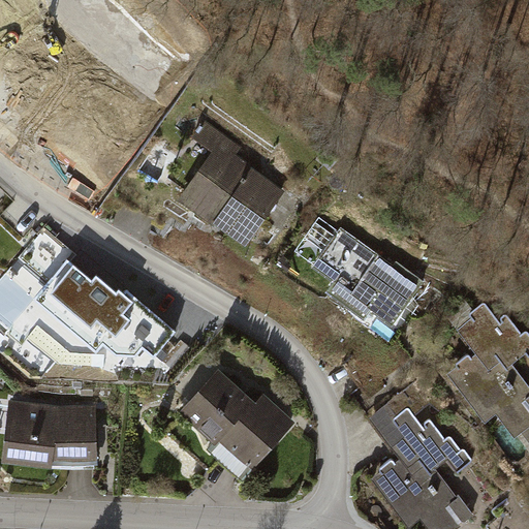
[(205,120),(193,136),(213,151),(180,197),(245,243),(284,188),(235,153),(240,145),(205,120)]
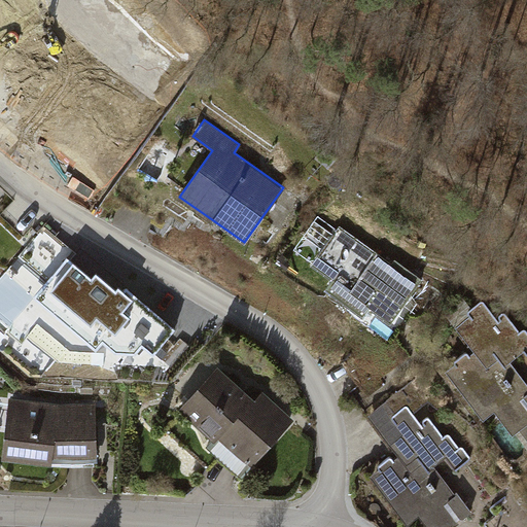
[(390,265),(338,227),(312,264),(332,278),(323,290),(360,317),(367,306),(388,320),(419,277),(394,259),(390,265)]
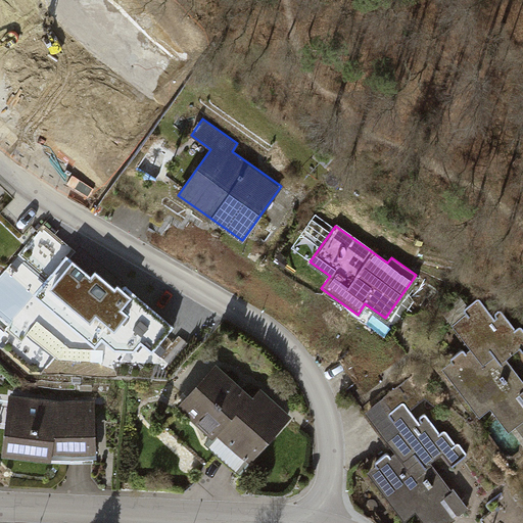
[(91,276),(66,255),(31,297),(95,352),(103,343),(114,353),(137,353),(143,347),(152,355),(176,329),(126,287),(124,289),(119,285),(115,288),(95,271),(91,276)]
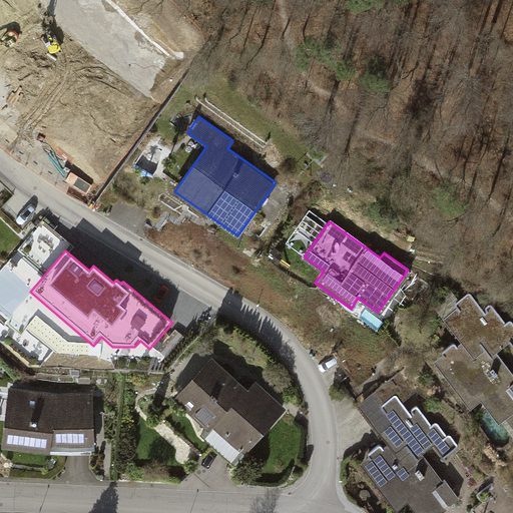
[(462,303),(454,291),(433,306),(461,346),(437,363),(467,406),(481,396),(497,420),(512,409),(512,372),(504,359),(512,352),(512,323),(487,285),(462,303)]
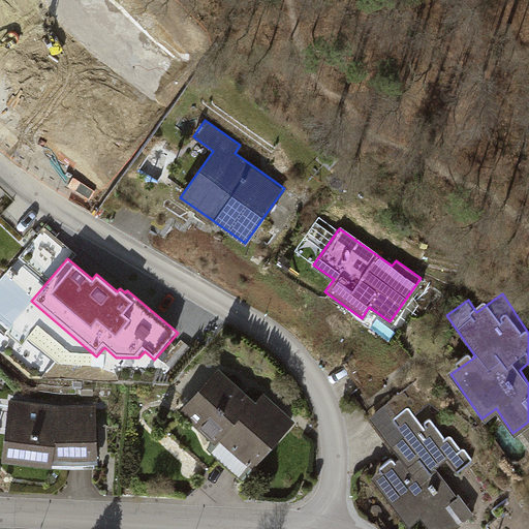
[(256,401),(218,366),(178,408),(215,442),(219,438),(249,466),(290,421),(262,394),(256,401)]
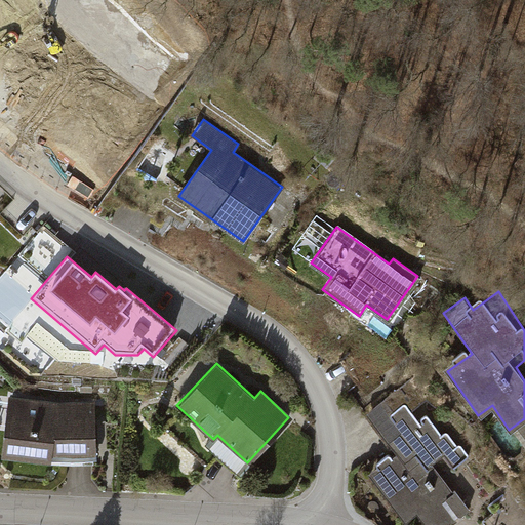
[(59,401),(8,396),(0,450),(0,453),(51,461),(98,459),(94,401),(59,401)]
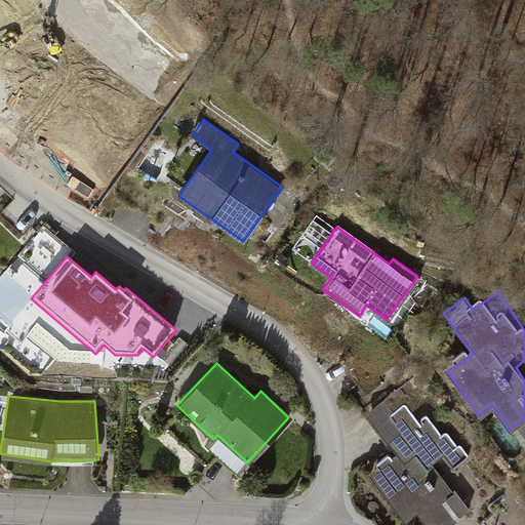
[(386,406),(367,416),(398,458),(366,479),(400,524),(403,524),(416,518),(420,524),(455,524),(441,506),(454,496),(432,468),(446,458),(456,473),(469,468),(422,405),(396,421),(386,406)]
